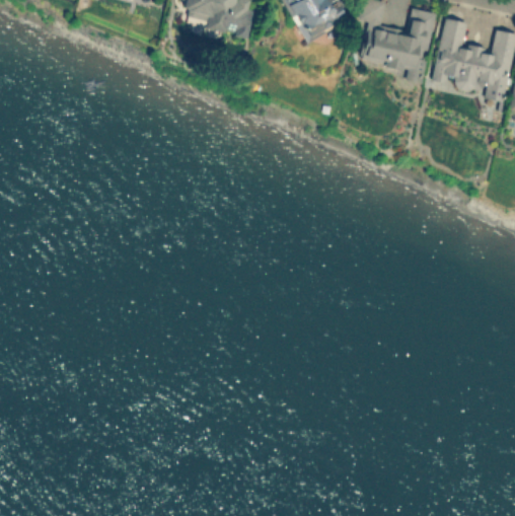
[(180,0),(176,22),(235,34),(238,21),(249,23),(254,0),(180,0)]
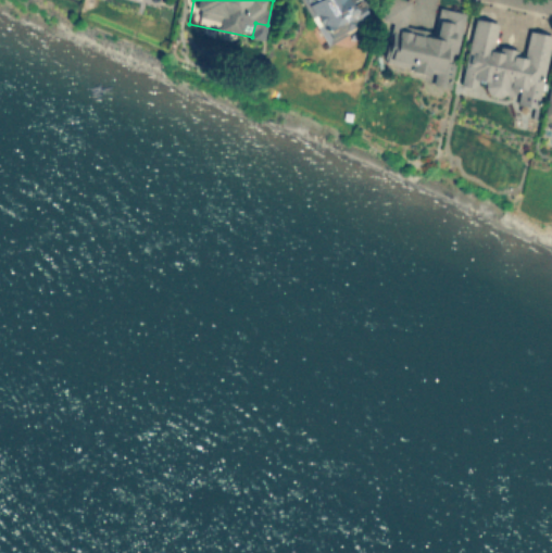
[(302,0),(328,45),(375,17),(364,0),(302,0)]
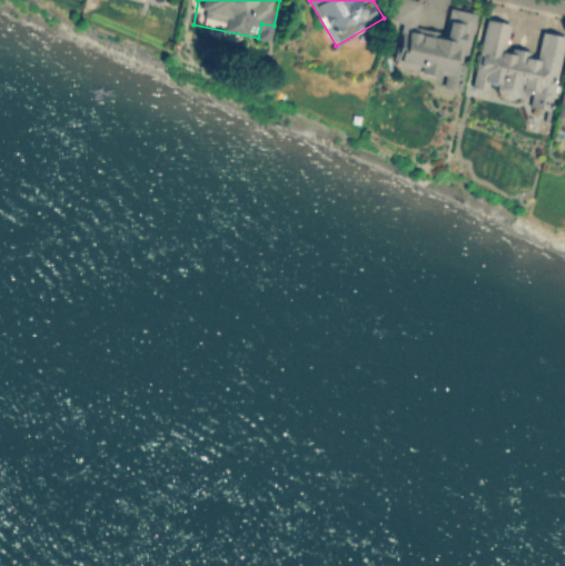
[(477,13),(453,10),(448,33),(417,29),(422,1),(414,0),(397,0),(394,23),(404,25),(397,68),(448,75),(446,90),(465,92),(477,13)]
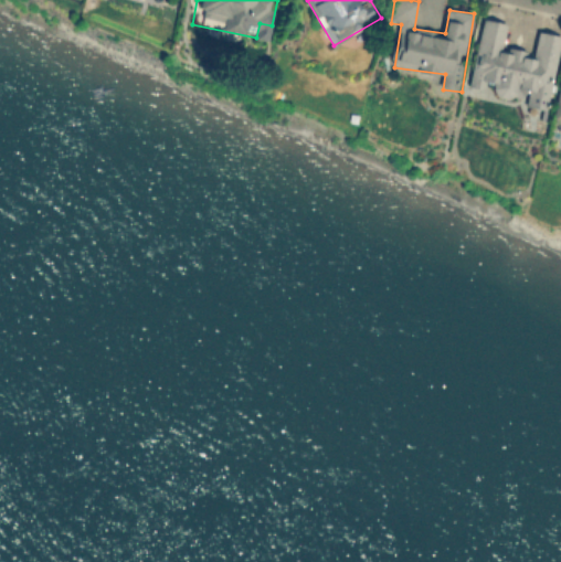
[(470,91),(528,101),(527,107),(549,112),(560,54),(560,36),(540,33),(537,55),(504,50),(508,24),(484,20),(470,91)]
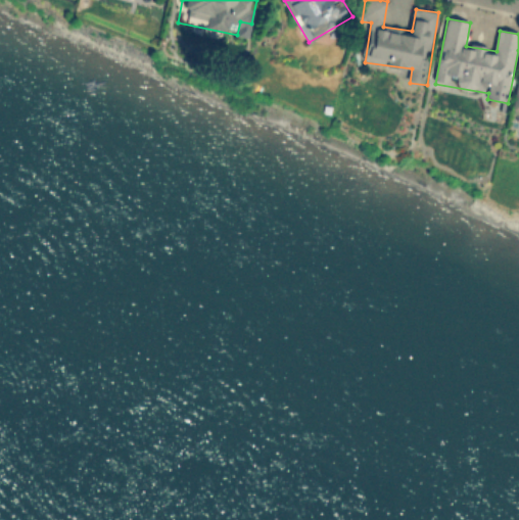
All buildings are outlined.
